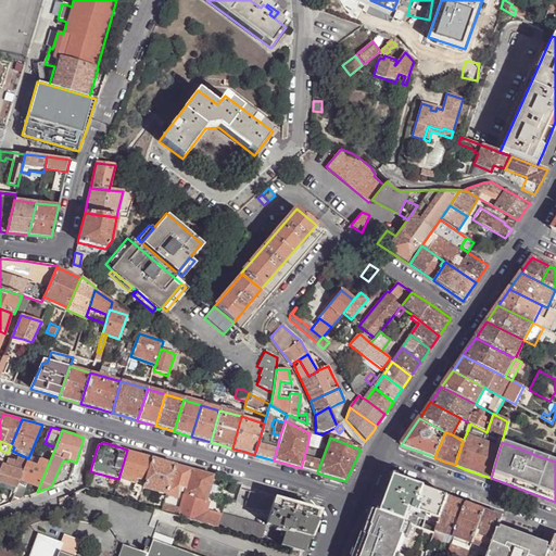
[(310,445),(307,445),(301,468),(304,469),(317,472),(324,455),(321,455),(323,453),(319,452),(318,455),(317,455),(318,452),(312,450),(310,445)]
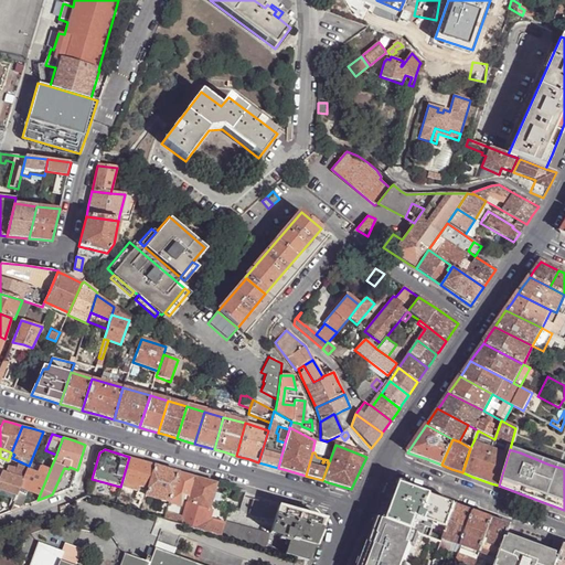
[(136,500),(144,502),(147,492),(148,492),(156,465),(144,461),(129,457),(120,487),(138,492),(136,500)]
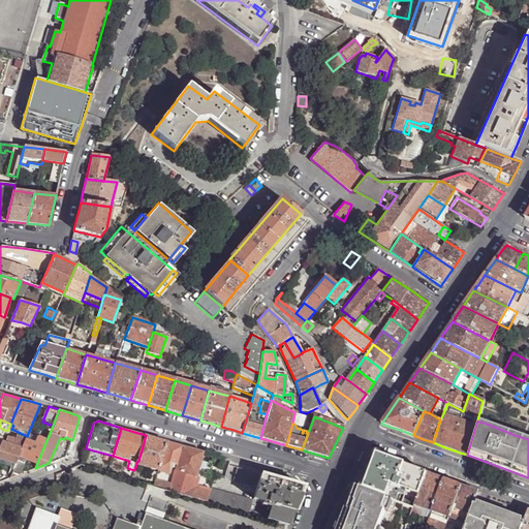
[(7,436),(5,442),(22,448),(26,438),(17,435),(14,439),(7,436)]
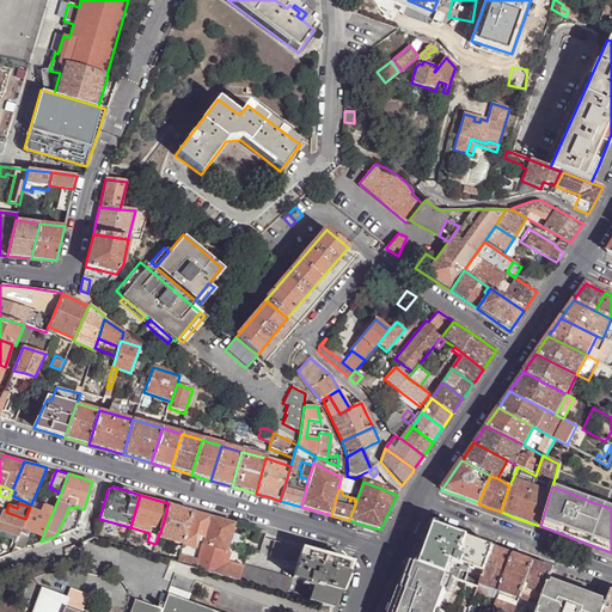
[(181,507),(169,503),(160,533),(159,537),(175,540),(169,557),(178,560),(179,555),(183,544),(193,510),(181,507)]
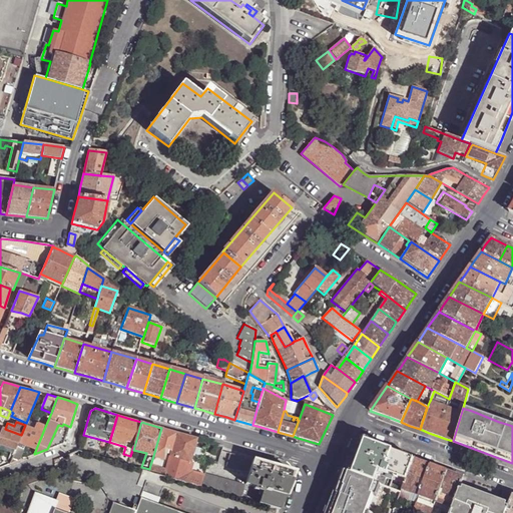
[(25,445),(36,449),(45,427),(36,423),(34,429),(25,425),(21,435),(13,454),(9,464),(19,460),(23,449),(25,445)]
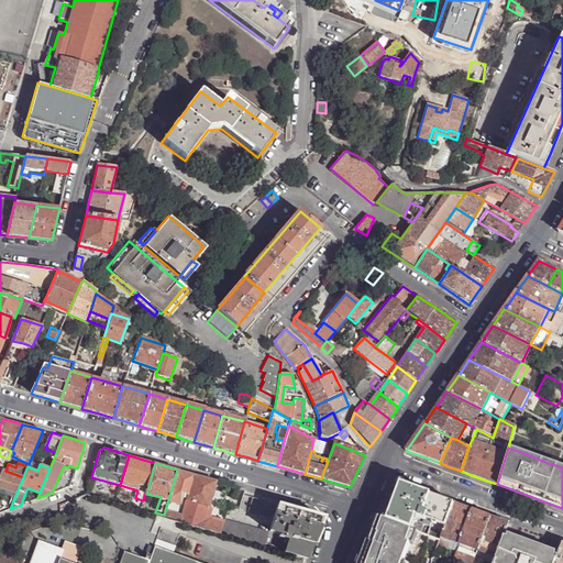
[(64,466),(52,493),(72,485),(72,484),(73,481),(77,468),(69,465),(68,467),(64,466)]
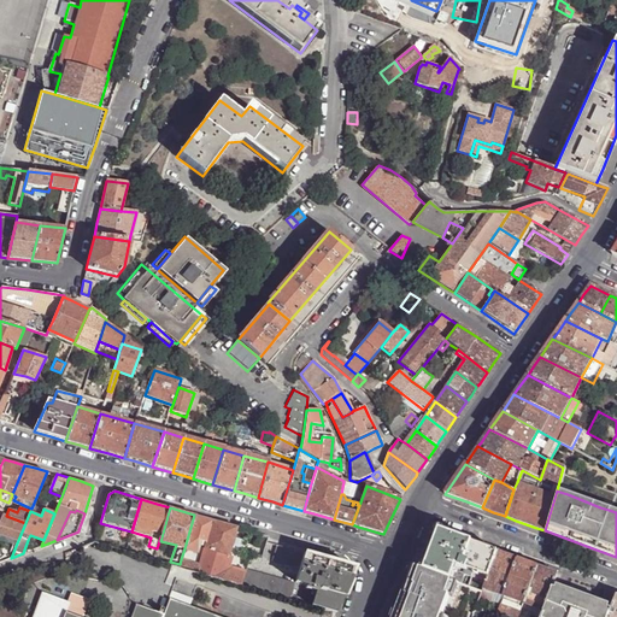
[(0,522),(0,534),(15,540),(12,545),(16,546),(25,523),(6,516),(4,515),(0,522)]
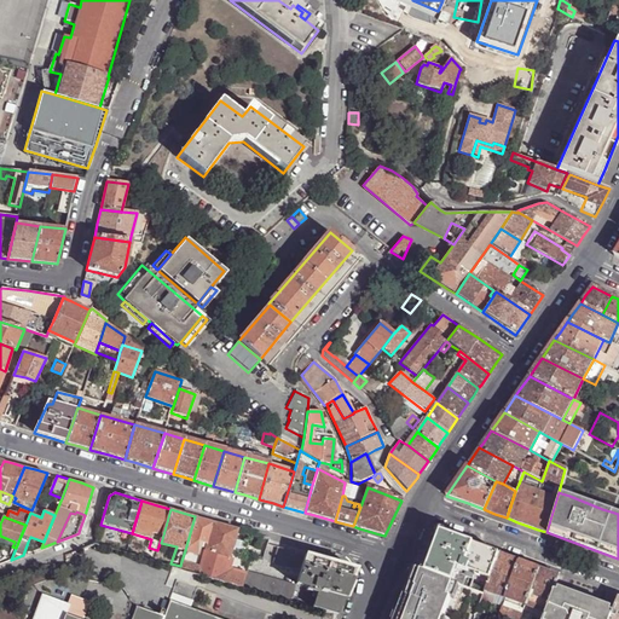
[(204,519),(195,516),(185,550),(198,554),(202,542),(208,543),(214,521),(204,519)]
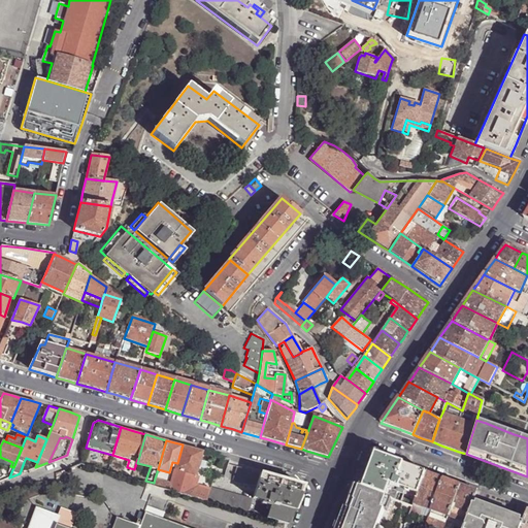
[(203,451),(183,444),(177,463),(171,484),(170,490),(171,491),(194,497),(210,502),(249,514),(254,498),(211,487),(211,489),(200,486),(193,483),(194,476),(196,477),(197,474),(196,474),(203,451)]
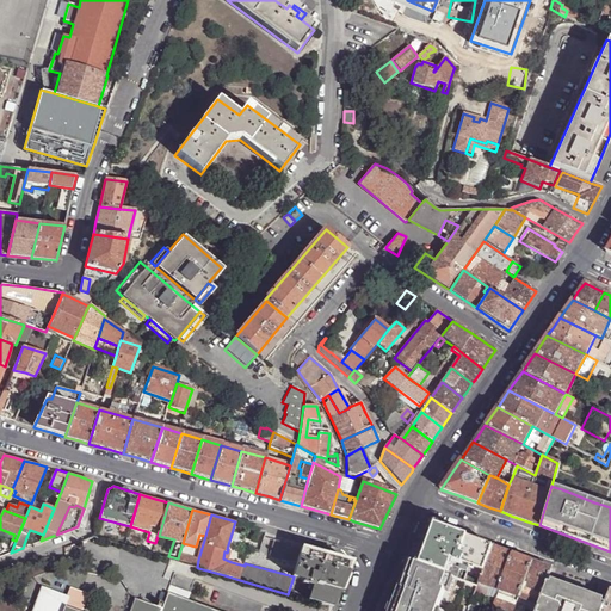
[(492,547),(434,525),(430,535),(423,555),(419,563),(445,574),(450,565),(470,572),(473,567),(482,571),(492,547)]
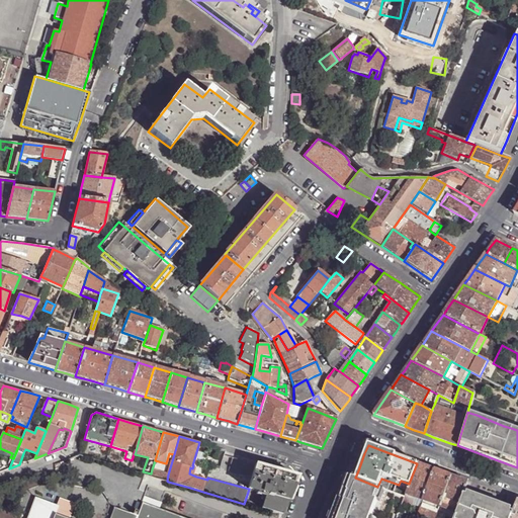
[(252,477),(256,463),(252,462),(236,458),(233,457),(229,470),(252,477)]
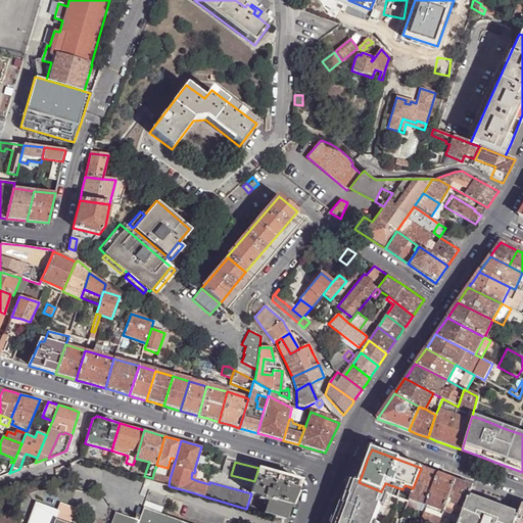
[(301,480),(258,468),(254,481),(251,493),(246,509),(280,518),(284,520),(297,489),(301,480)]
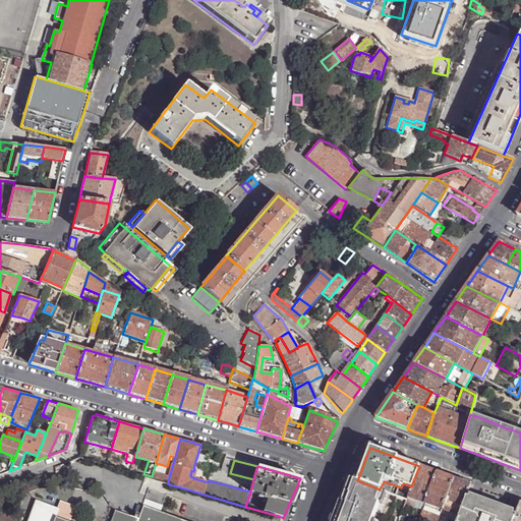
[(417,500),(424,503),(437,472),(427,469),(419,466),(411,486),(409,493),(408,497),(417,500)]
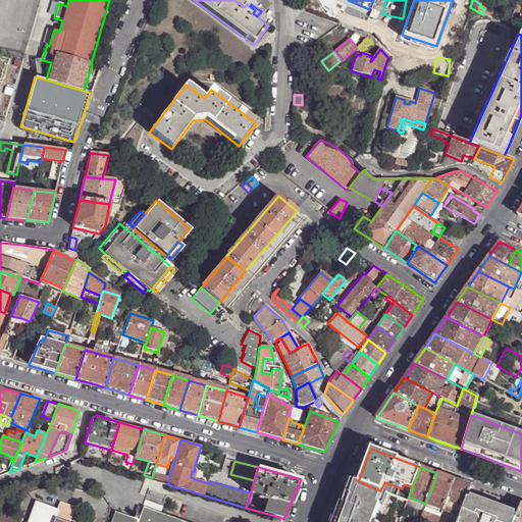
[(169,478),(153,473),(152,477),(151,480),(168,484),(169,478)]
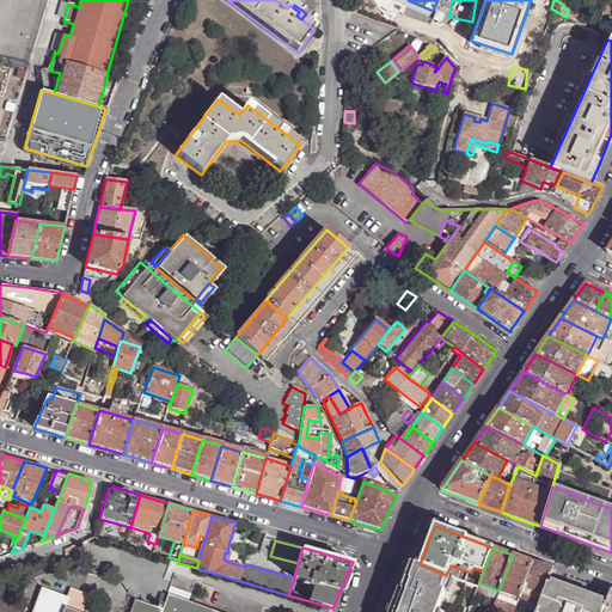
[(495,601),(490,611),(513,611),(519,598),(532,562),(525,558),(513,555),(499,591),(495,601)]
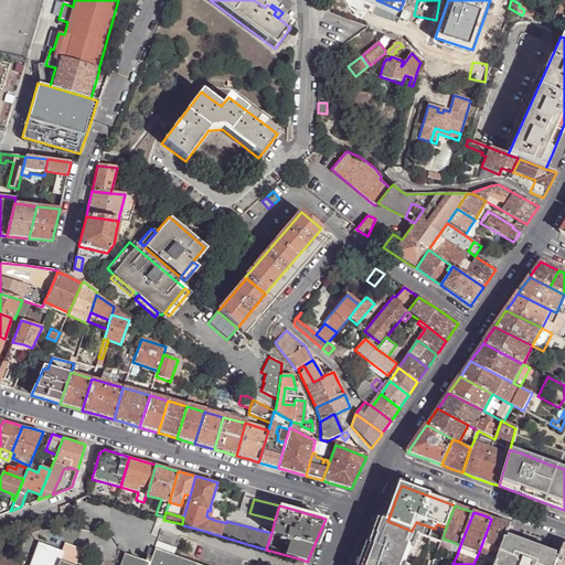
[(403,564),(405,563),(412,545),(416,532),(412,531),(387,521),(377,518),(374,528),(371,533),(364,550),(362,560),(361,564),(403,564)]
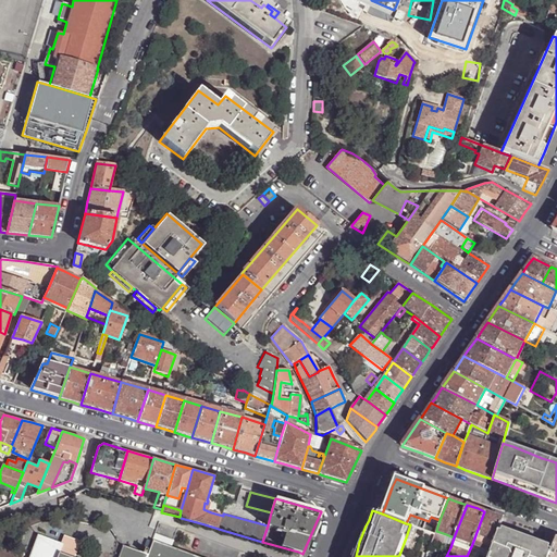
[(493,515),(484,511),(472,544),(490,552),(498,531),(503,518),(493,515)]
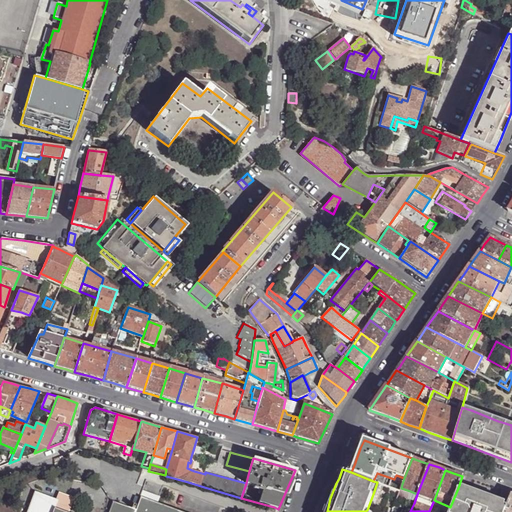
[(396,475),(394,479),(377,473),(373,481),(377,482),(380,483),(387,486),(391,488),(394,480),(402,484),(404,478),(396,475)]
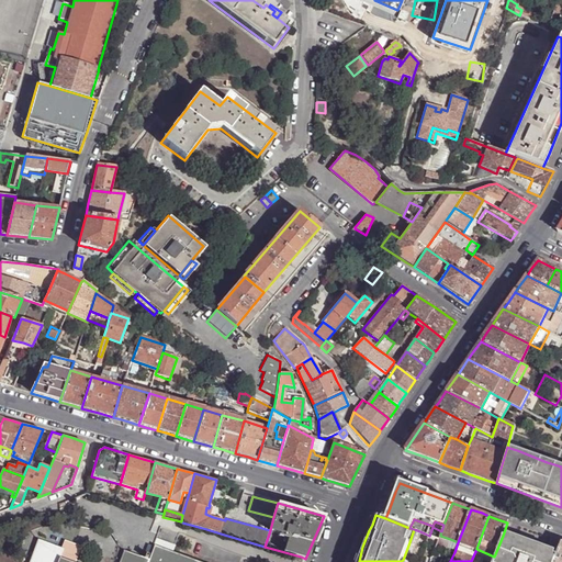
[(436,544),(447,549),(450,539),(440,536),(436,544)]
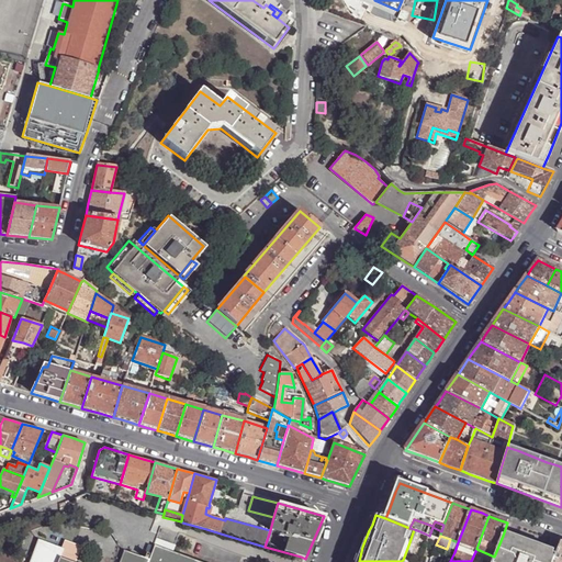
[(554,561),(557,555),(532,547),(503,536),(494,557),(492,561),(554,561)]
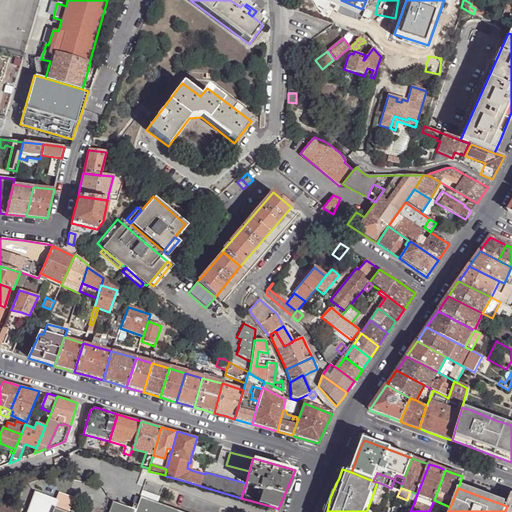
[(142,491),(139,497),(156,504),(159,497),(142,491)]
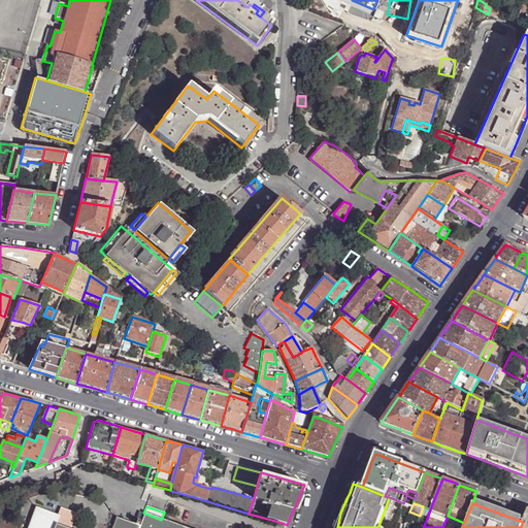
[(420,516),(427,519),(430,509),(423,506),(420,516)]
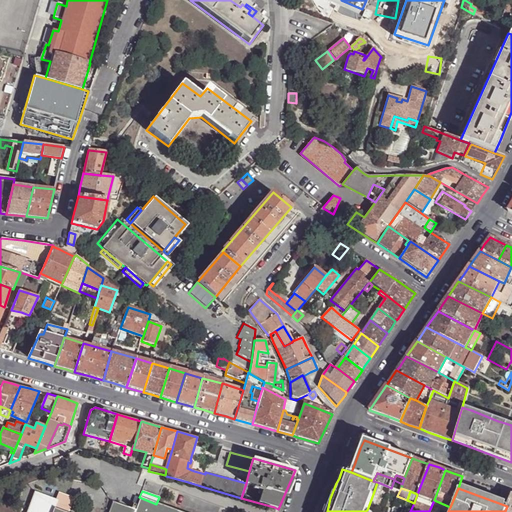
[(132,504),(131,508),(113,501),(108,511),(63,511),(54,508),(58,500),(56,500),(36,492),(28,511),(133,511),(135,509),(134,509),(135,505),(132,504)]
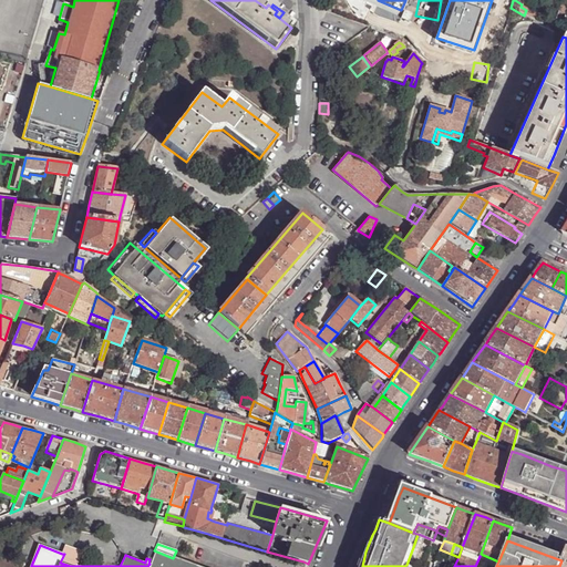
[(60,563),(70,566),(74,566),(81,552),(65,545),(62,554),(64,554),(60,563)]
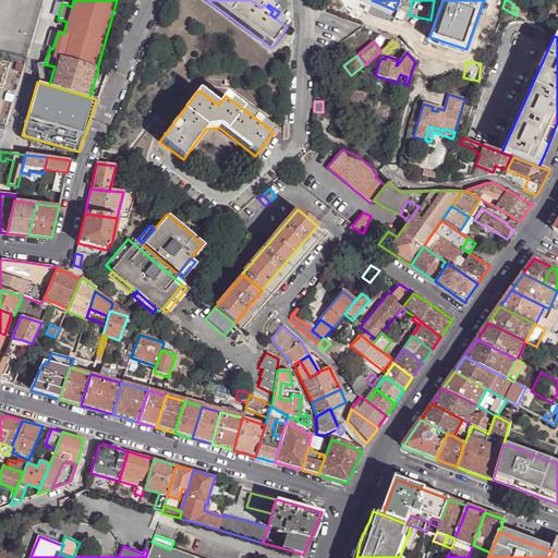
[(147,555),(145,557),(194,557),(170,549),(152,542),(147,555)]
